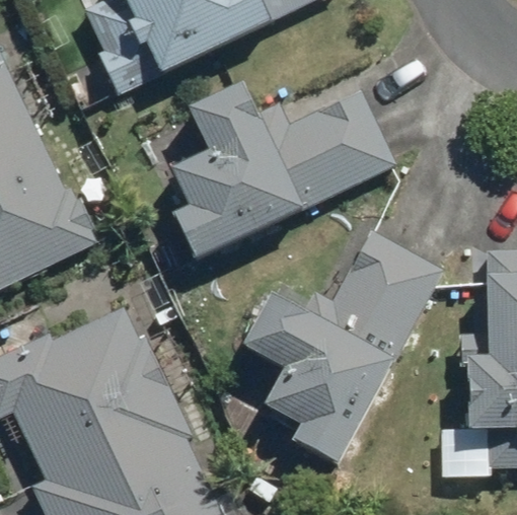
[(104,0),(85,9),(105,52),(97,56),(115,94),(315,0),(104,0)]
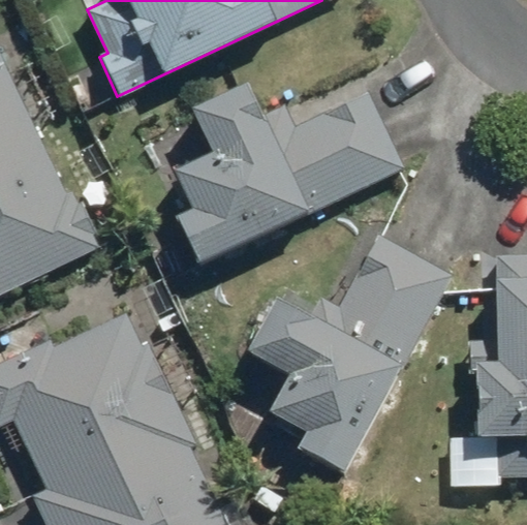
[(0,292),(98,248),(94,239),(98,237),(82,203),(79,205),(72,192),(66,195),(0,53),(0,292)]
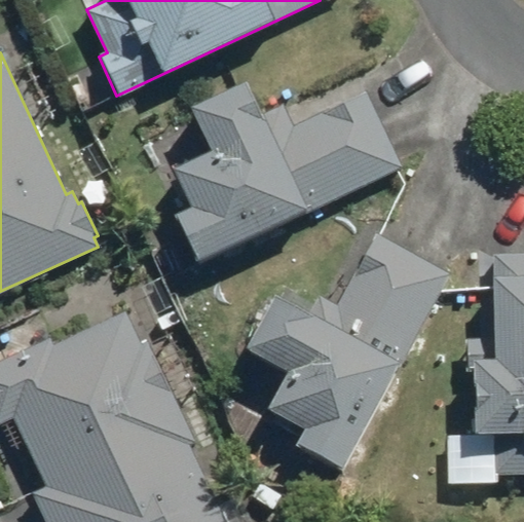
[(211,149),(172,169),(190,207),(173,215),(196,262),(214,254),(328,201),(401,169),(366,89),(293,124),(287,112),(285,107),(264,117),(248,83),(191,110),(211,149)]
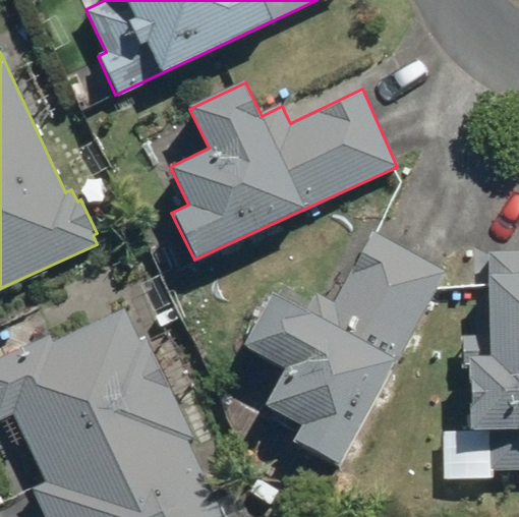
[(284,369),(265,407),(302,426),(293,444),(341,467),(349,450),(407,341),(446,272),(370,230),(334,301),(323,295),(318,292),(306,312),(274,295),(245,350),(284,369)]
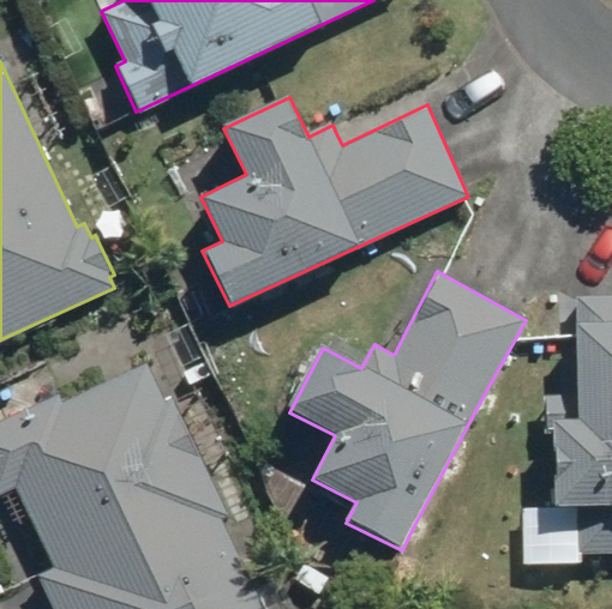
[(611,294),(574,295),(577,395),(544,396),(545,429),(555,429),(557,511),(581,510),(582,555),(611,553),(611,294)]
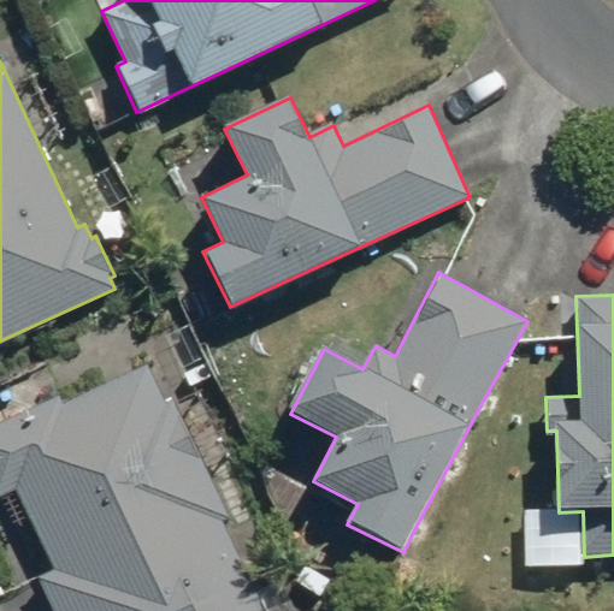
[(266,610),(152,363),(60,405),(55,397),(0,421),(0,494),(15,488),(54,571),(39,579),(53,610),(266,610)]
